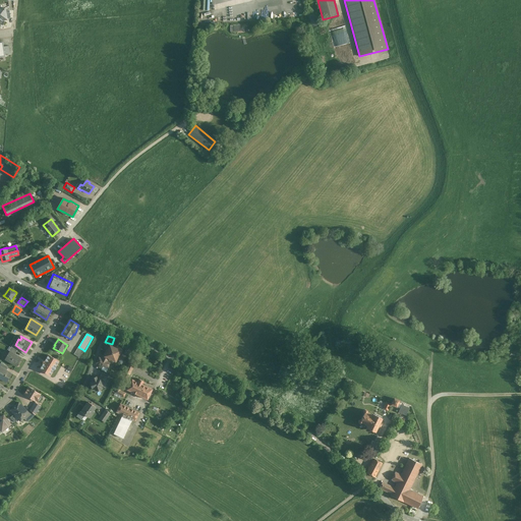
[(121,351),(110,346),(108,350),(106,351),(103,357),(104,357),(103,359),(107,361),(108,358),(116,361),(121,351)]
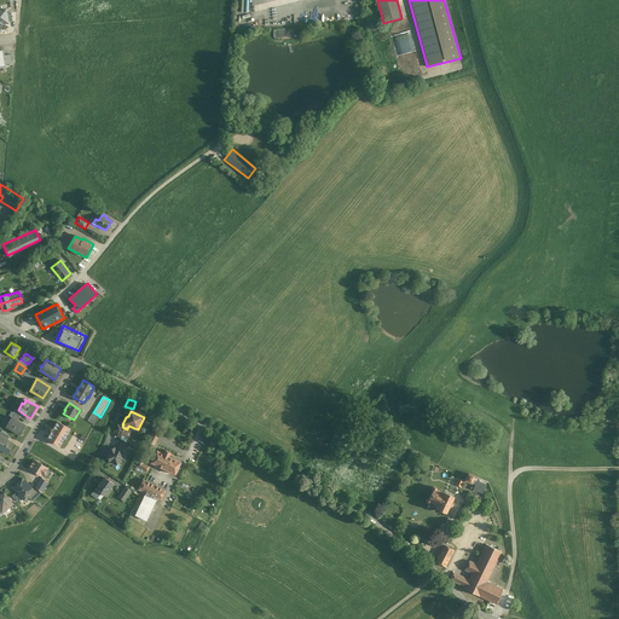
[(17,420),(12,417),(7,427),(21,435),(25,426),(17,420)]
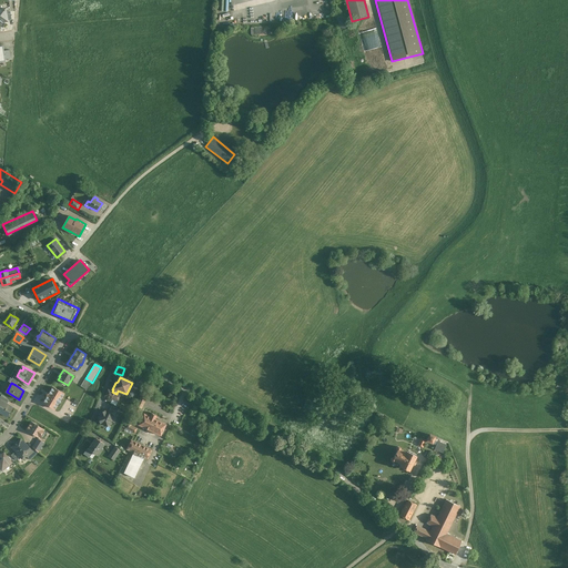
[(63,394),(53,387),(49,394),(49,393),(47,396),(48,396),(43,403),(54,409),(63,394)]
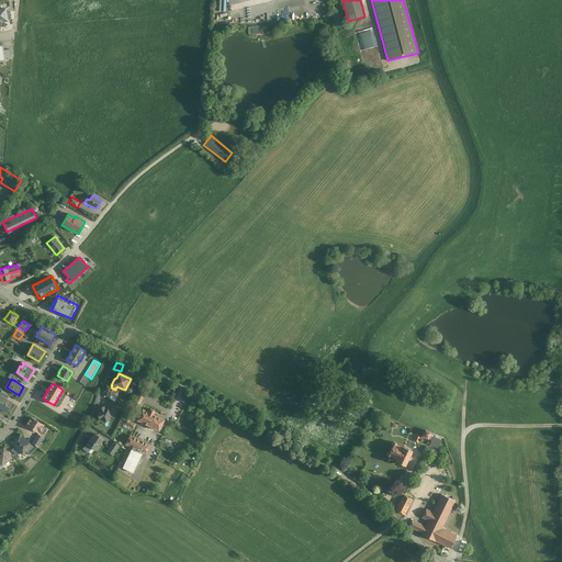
[(111,388),(107,386),(104,392),(117,397),(120,392),(115,390),(111,388)]
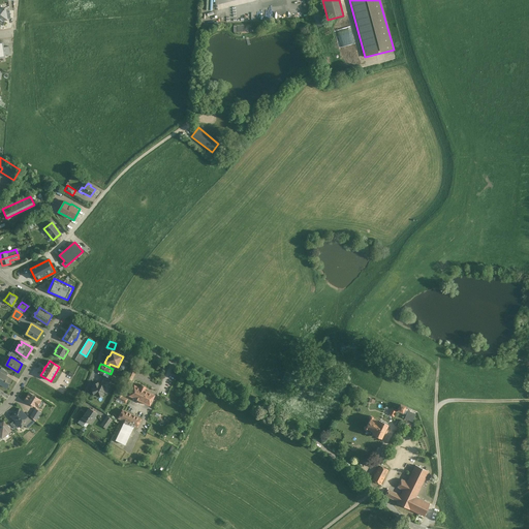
[(138,368),(132,365),(130,368),(131,369),(125,382),(130,384),(136,371),(137,371),(138,368)]
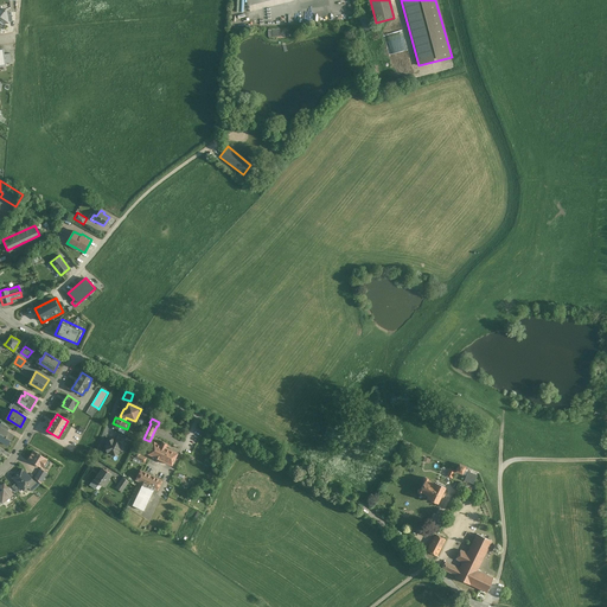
[(7,430),(0,427),(0,441),(7,446),(14,435),(7,430)]
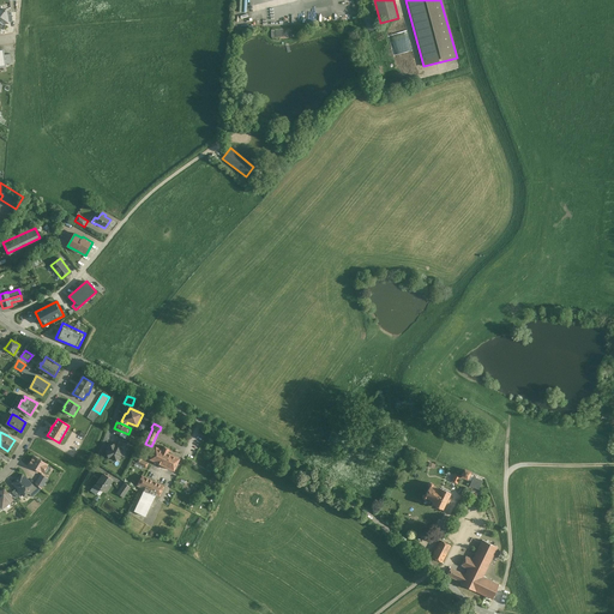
[(130,444),(120,439),(118,445),(127,450),(130,444)]
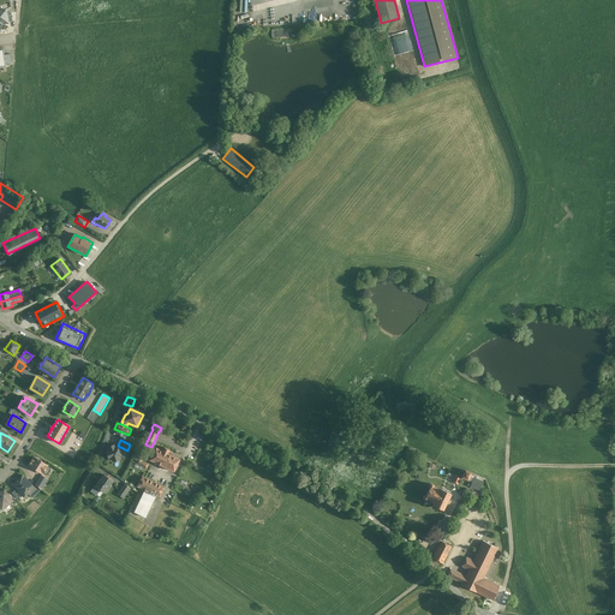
[(117,448),(115,449),(114,446),(108,447),(109,451),(107,452),(109,459),(112,458),(114,461),(119,459),(118,457),(126,454),(125,452),(127,451),(118,446),(117,448)]
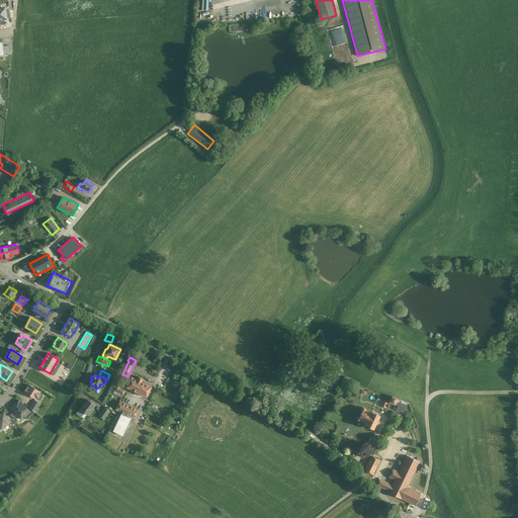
[(143,378),(138,376),(137,379),(132,376),(126,387),(147,397),(152,386),(142,381),(143,378)]
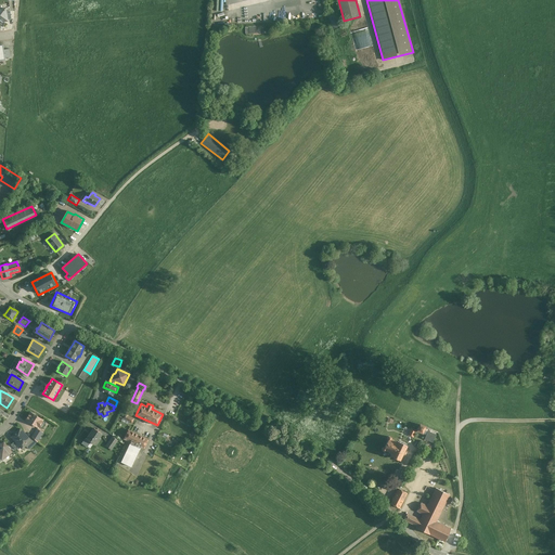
[(127,408),(124,415),(121,414),(120,416),(132,423),(134,418),(129,416),(131,410),(127,408)]
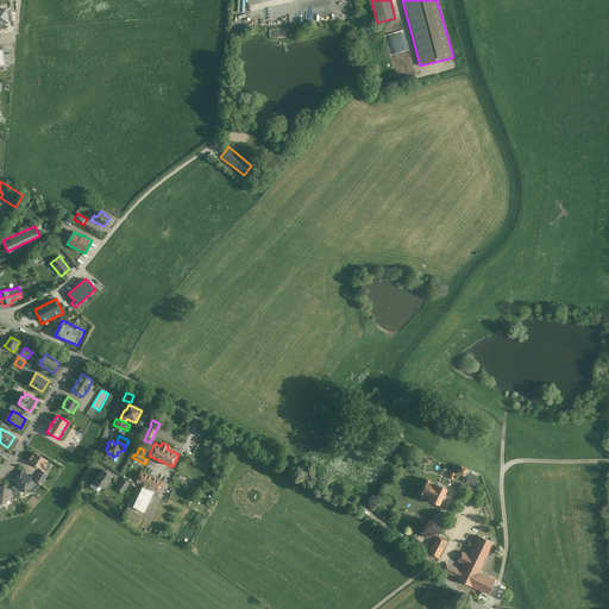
[(48,460),(33,452),(29,462),(42,469),(48,460)]
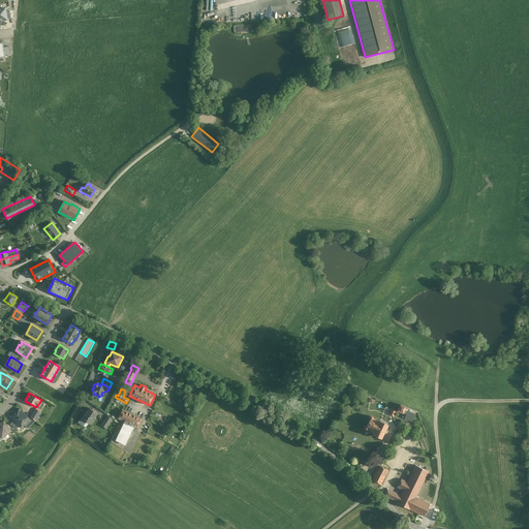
[(415,411),(405,407),(403,413),(407,414),(405,418),(412,421),(415,411)]
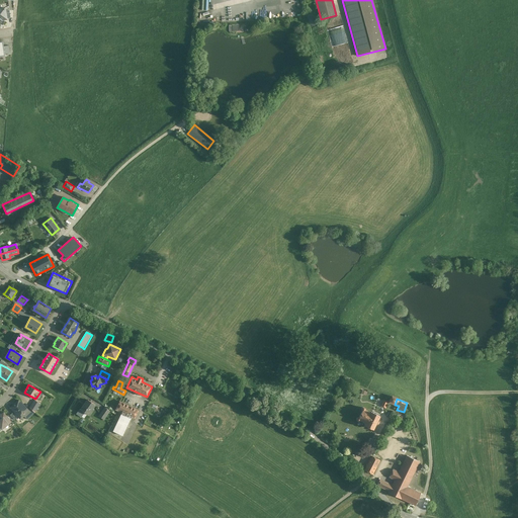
[(88,400),(85,404),(85,403),(81,410),(85,413),(88,415),(95,405),(88,400)]
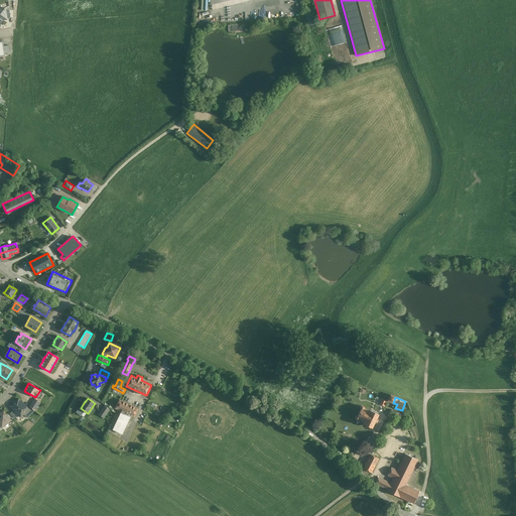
[(27,408),(19,399),(11,406),(14,410),(19,415),(20,416),(23,413),(26,417),(28,417),(34,411),(30,406),(27,408)]
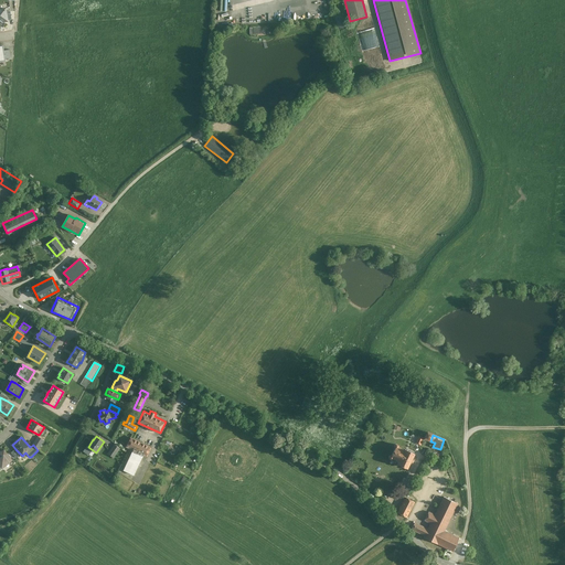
[(43,440),(38,437),(34,443),(40,446),(43,440)]
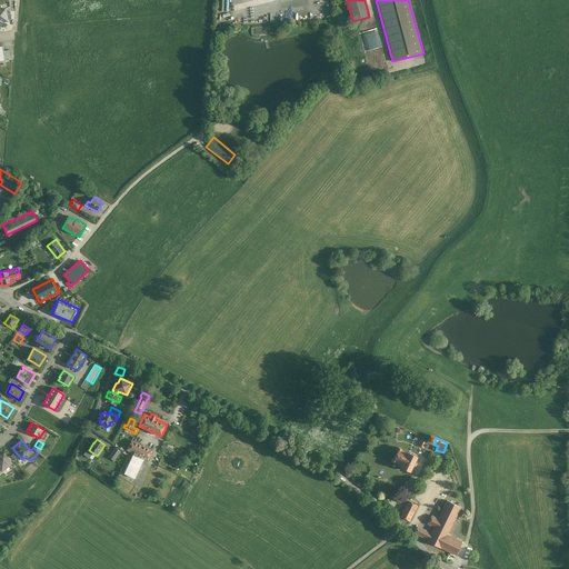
[(152,450),(131,440),(127,450),(135,453),(145,458),(148,460),(152,450)]
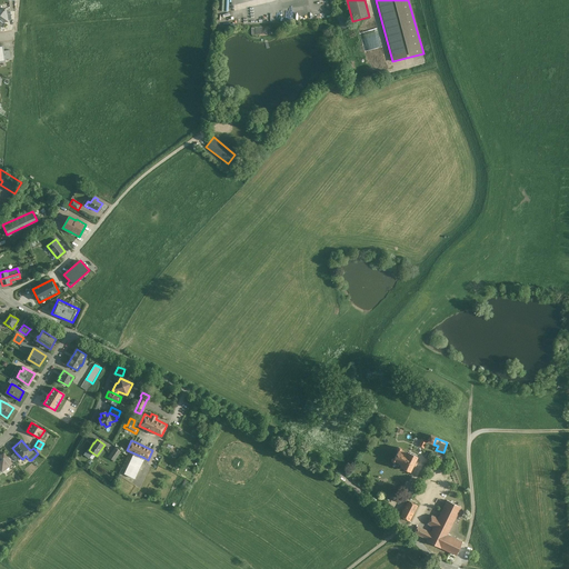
[(407,453),(400,450),(400,449),(399,448),(398,448),(397,448),(397,449),(397,450),(398,451),(393,459),(393,458),(392,458),(392,459),(391,459),(391,460),(391,461),(392,461),(392,462),(393,461),(395,461),(398,463),(397,466),(410,472),(412,466),(415,467),(416,463),(413,462),(417,457),(407,452),(407,453)]
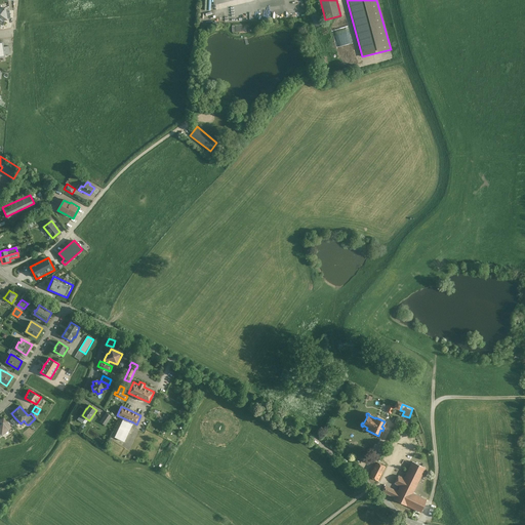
[(81,414),(77,419),(82,423),(86,418),(82,415),(81,414)]
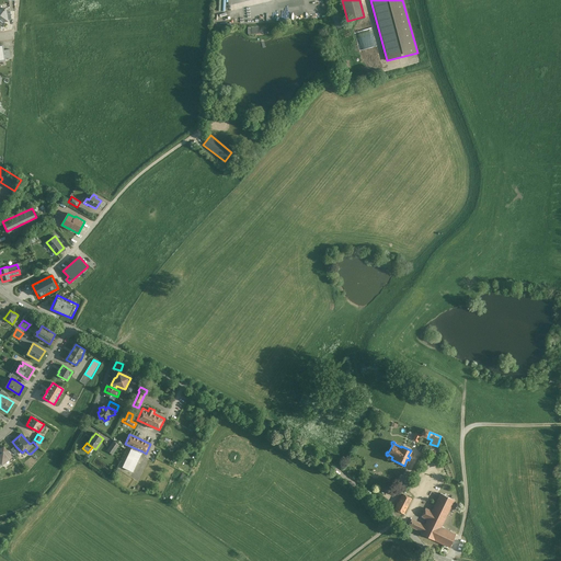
[(21,451),(15,446),(11,450),(16,455),(21,451)]
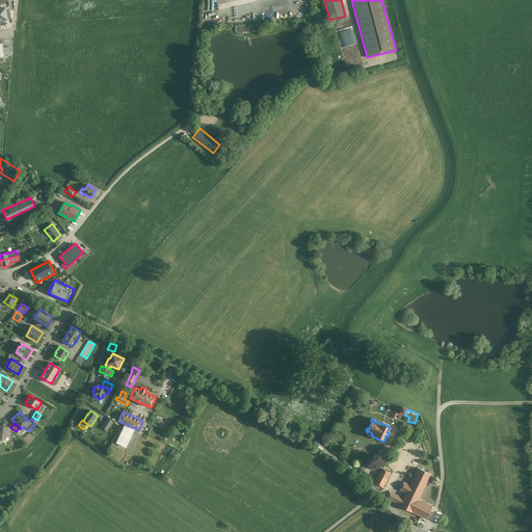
[(11,433),(4,424),(0,426),(0,439),(1,441),(8,435),(11,433)]
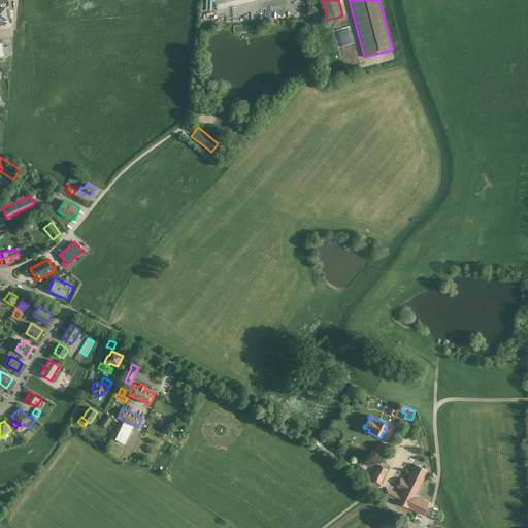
[(125,421),(116,439),(125,444),(134,425),(125,421)]
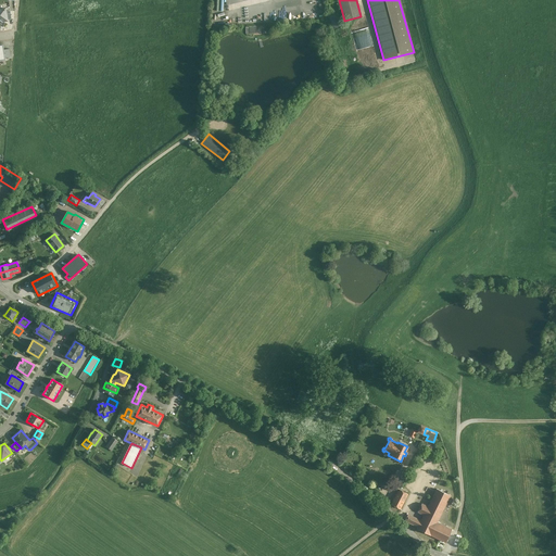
[(437,489),(428,506),(425,505),(420,514),(424,515),(420,520),(418,527),(417,529),(431,535),(445,543),(452,529),(438,522),(451,495),(437,489)]
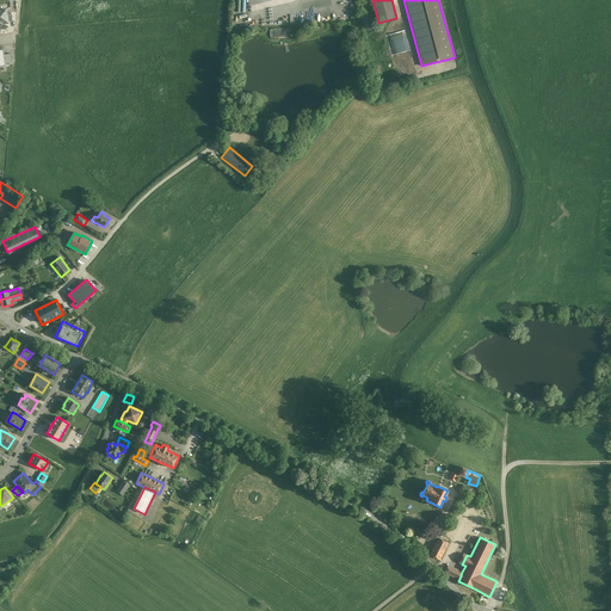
[(439,538),(430,555),(439,560),(448,543),(439,538)]
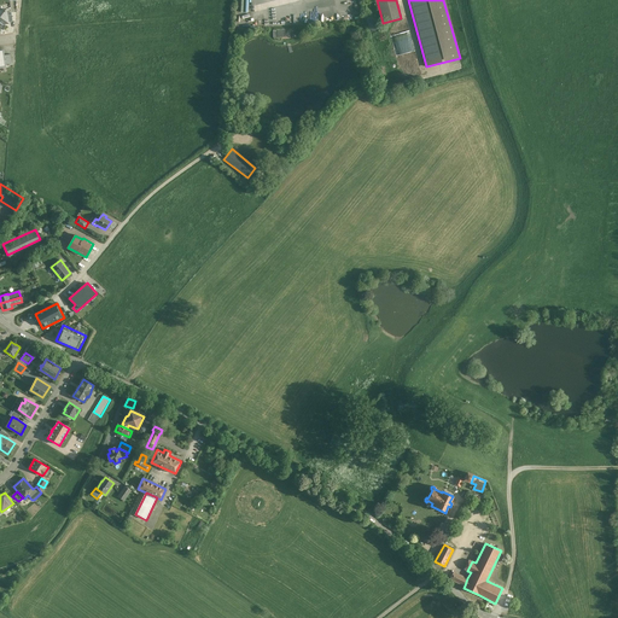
[(465,577),(458,573),(454,581),(461,584),(465,577)]
